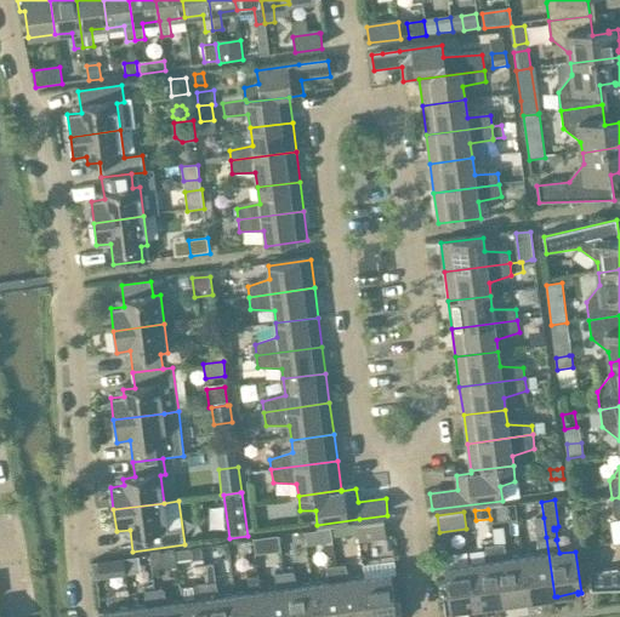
[(525,601),(528,600),(523,558),(507,560),(504,546),(506,546),(502,516),(490,518),(495,547),(502,604),(505,604),(525,598),(525,601)]
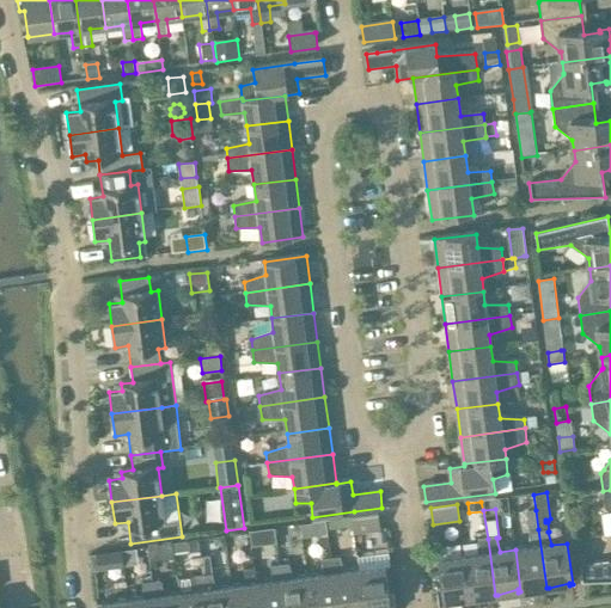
[(536,510),(526,511),(530,530),(538,529),(536,510)]
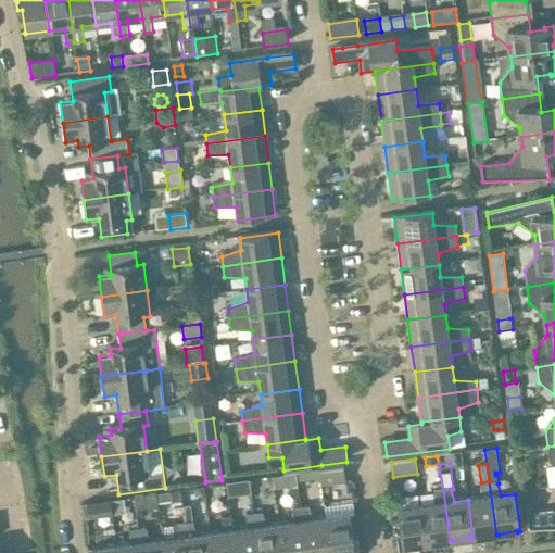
[(343,468),(319,472),(322,482),(322,487),(345,484),(343,468)]
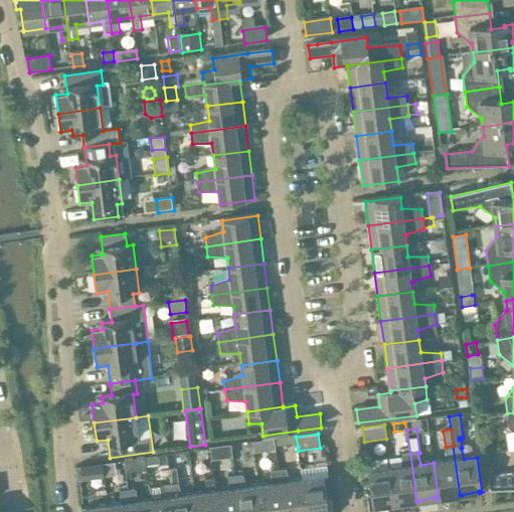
[(286,449),(298,447),(296,437),(285,439),(286,449)]
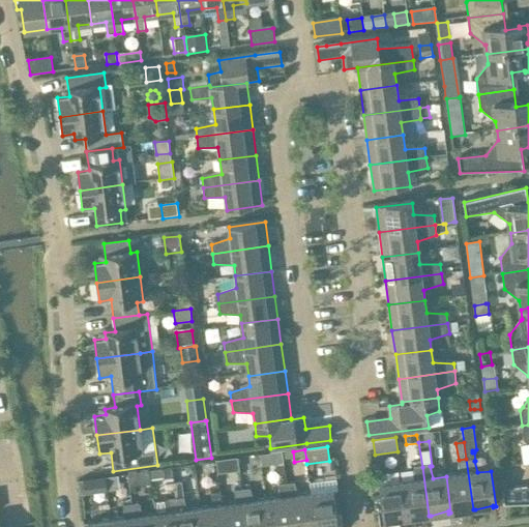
[(283,452),(260,456),(262,466),(284,463),(283,452)]
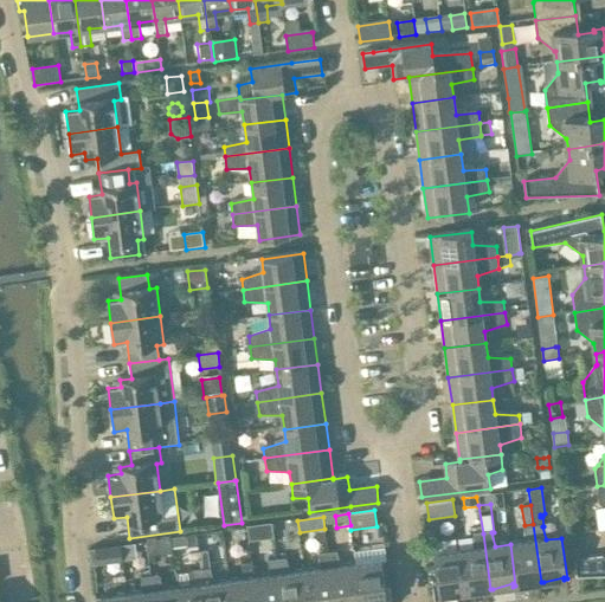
[(272,524),(246,528),(248,530),(249,544),(275,541),(272,524)]
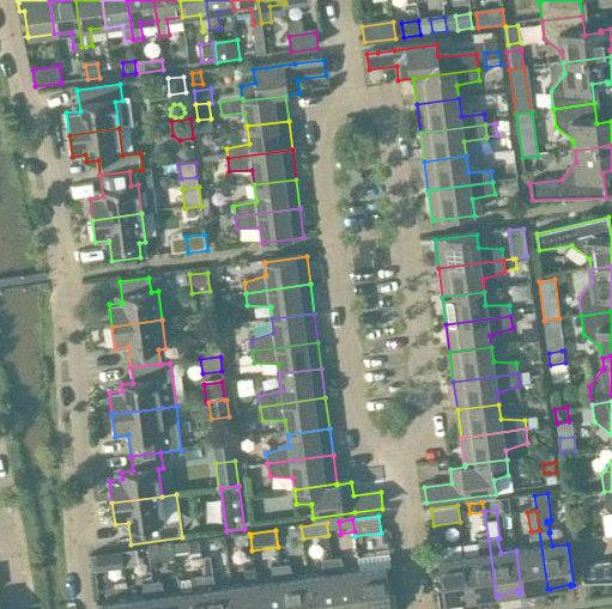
[(531,549),(516,550),(521,592),(525,592),(523,590),(544,589),(544,590),(547,589),(539,530),(531,531),(531,534),(531,549)]
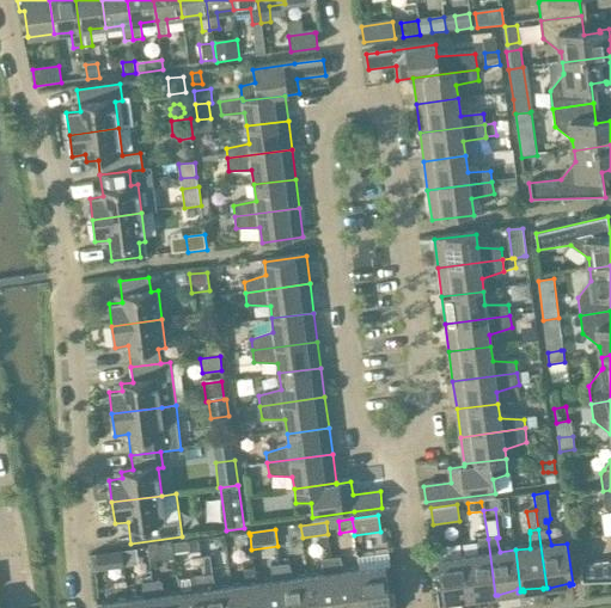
[(385,532),(378,533),(379,544),(388,542),(385,532)]
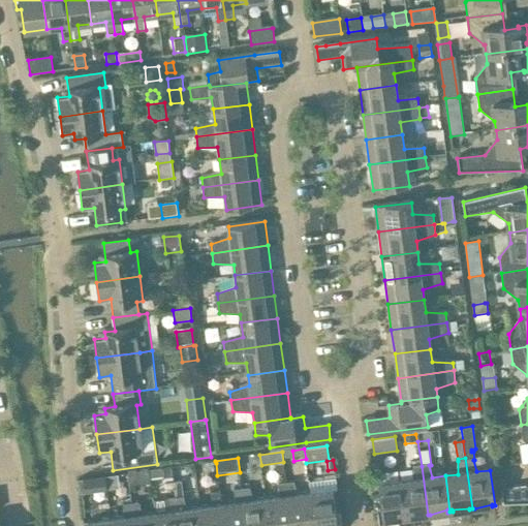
[(413,480),(401,482),(405,518),(408,518),(407,515),(425,515),(428,515),(422,466),(413,467),(413,480)]
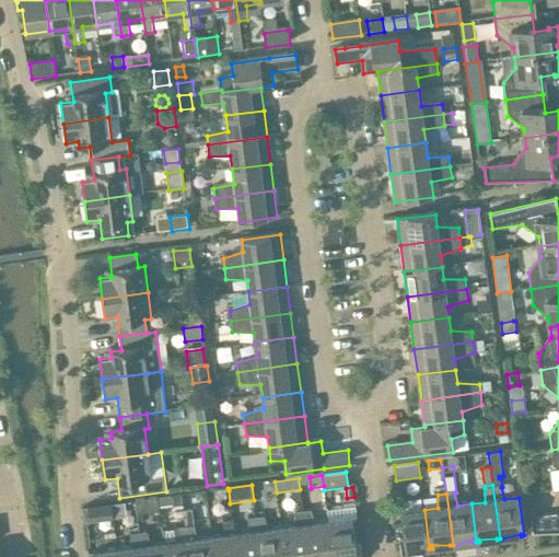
[(538,505),(537,495),(526,497),(528,507),(538,505)]
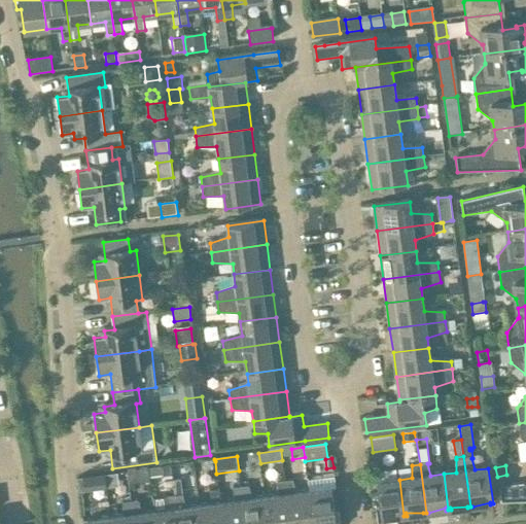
[(163,467),(148,469),(149,480),(164,478),(163,467)]
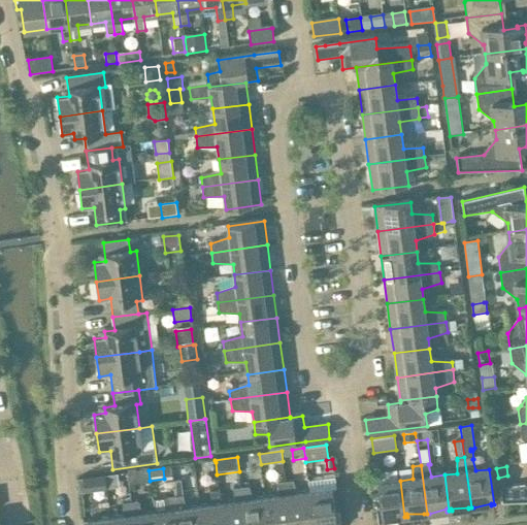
[(149,470),(128,473),(130,486),(150,483),(150,481),(149,470)]
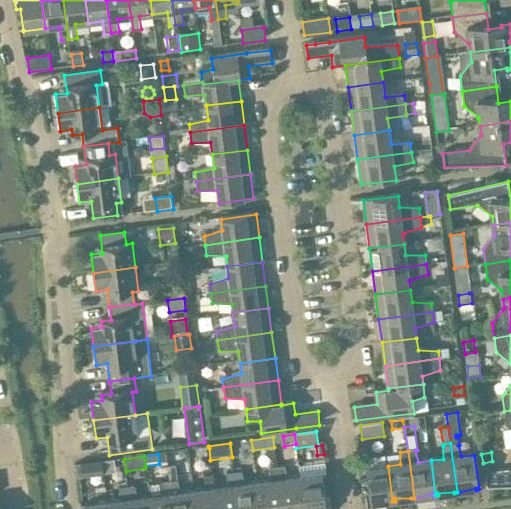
[(114,460),(102,462),(104,475),(116,474),(114,460)]
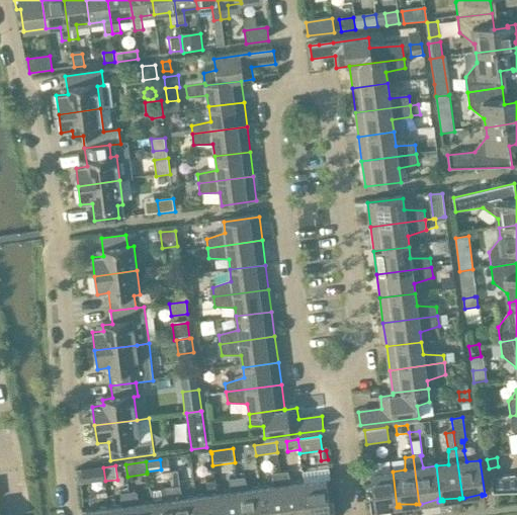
[(105,481),(103,467),(81,470),(83,484),(105,481)]
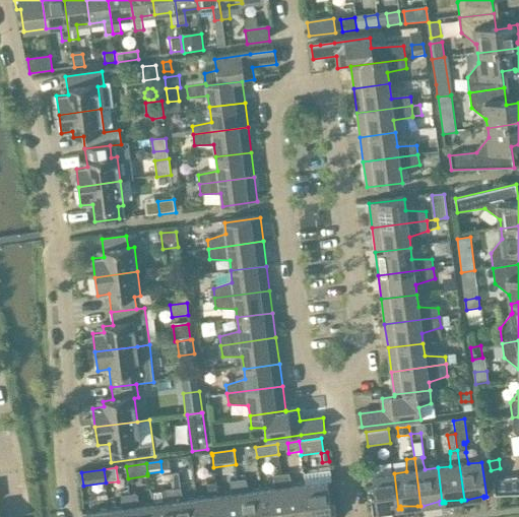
[(398,509),(394,473),(372,476),(375,499),(371,500),(373,516),(377,516),(391,512),(390,508),(396,507),(396,509),(398,509)]
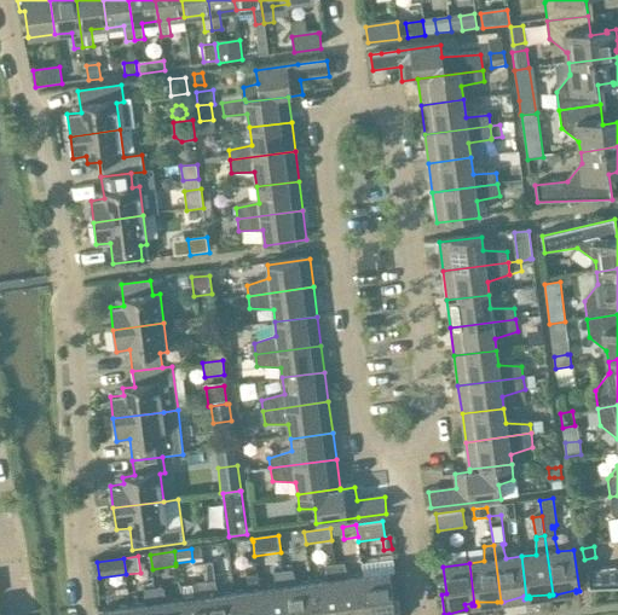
[(213,564),(203,566),(206,582),(209,614),(236,614),(234,595),(219,597),(217,589),(213,564)]
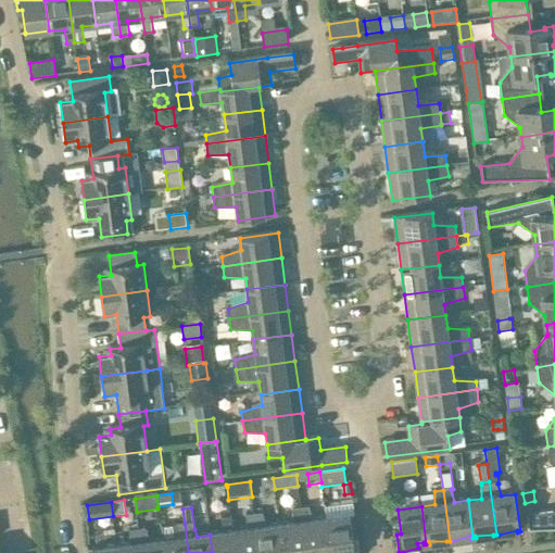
[(330,552),(326,519),(313,520),(308,507),(301,508),(306,552),(330,552)]
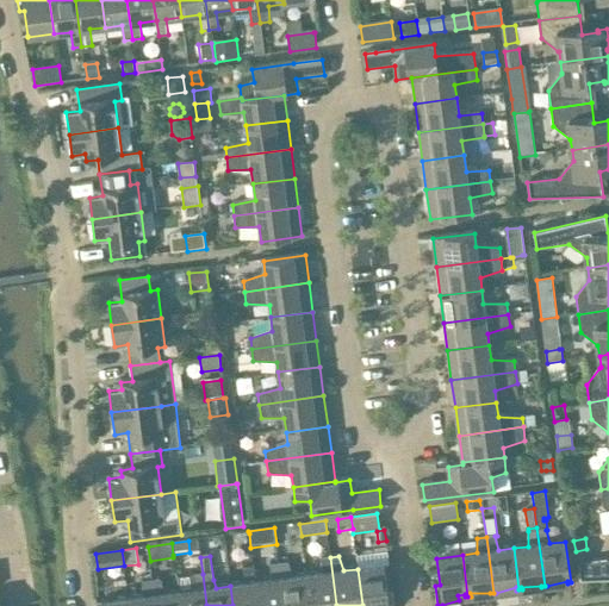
[(322,574),(306,575),(310,605),(336,605),(330,557),(321,558),(322,574)]
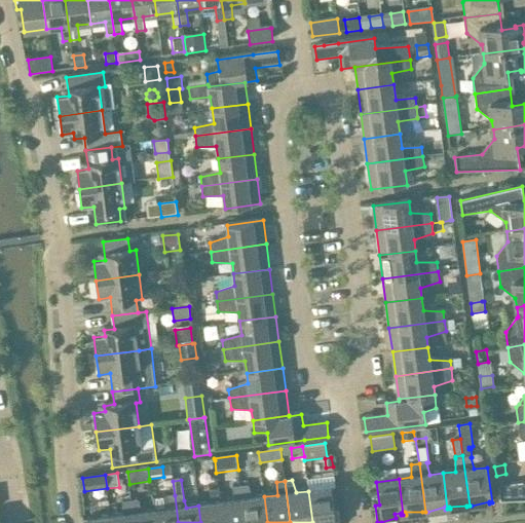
[(524,483),(498,487),(500,501),(524,499),(524,483)]
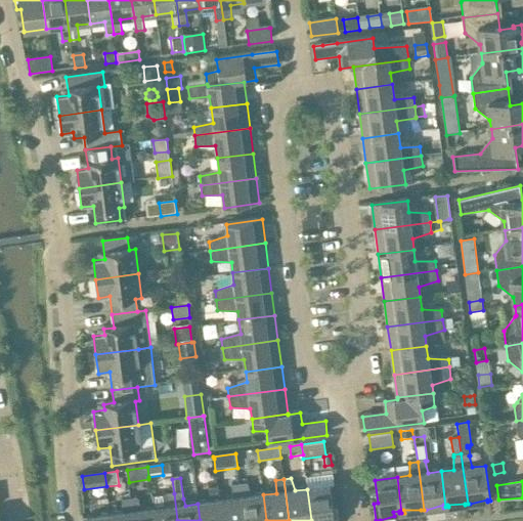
[(248,484),(240,485),(245,520),(266,520),(263,494),(251,496),(248,484)]
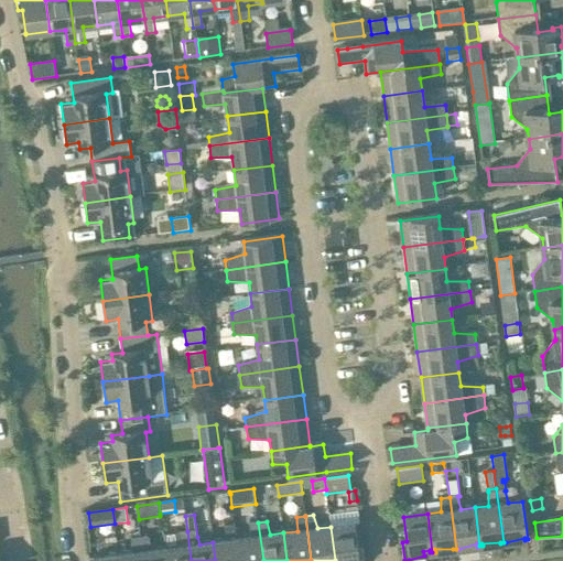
[(263,560),(258,522),(250,524),(250,537),(236,539),(239,560),(263,560)]
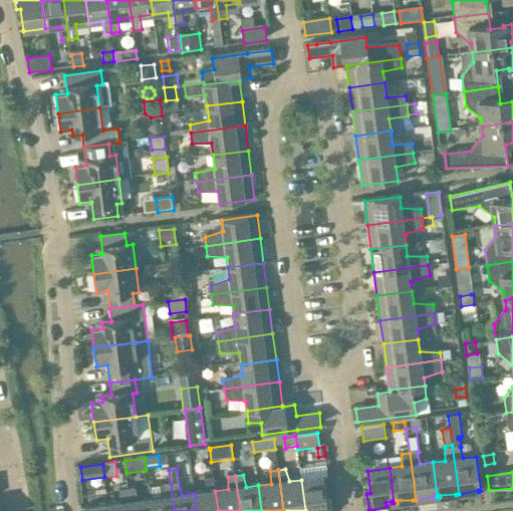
[(323,477),(301,480),(305,510),(332,510),(330,499),(326,499),(323,477)]
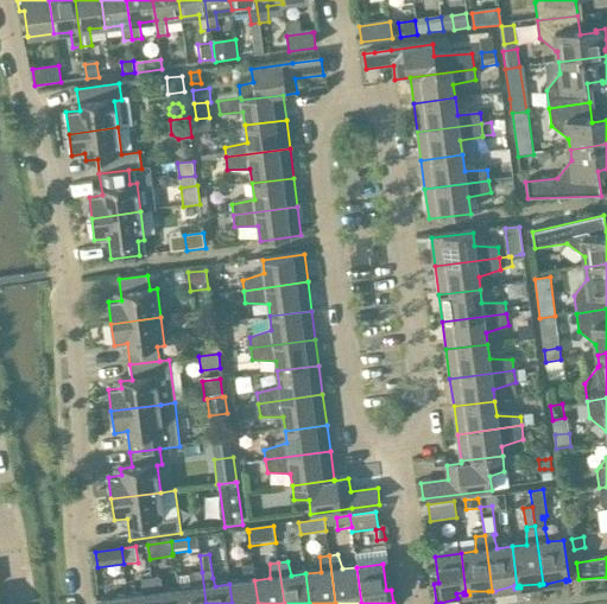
[(258,603),(254,580),(253,566),(242,567),(245,582),(229,584),(232,603),(258,603)]
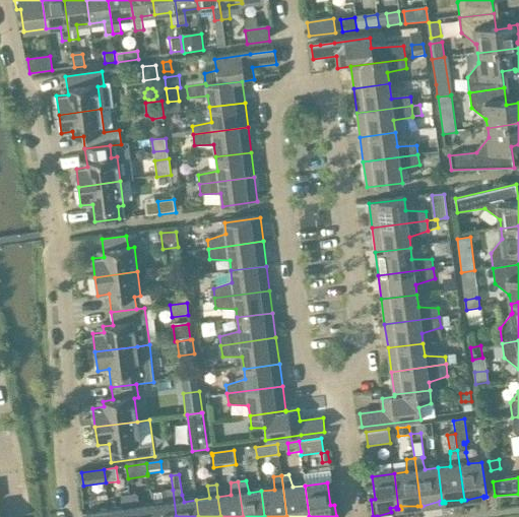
[(165,504),(152,506),(154,516),(176,516),(173,490),(165,491),(165,504)]
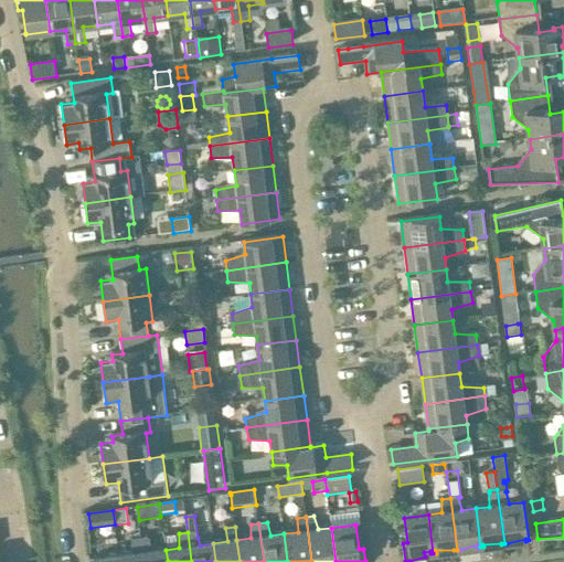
[(149,538),(140,539),(144,561),(168,561),(166,550),(152,551),(149,538)]
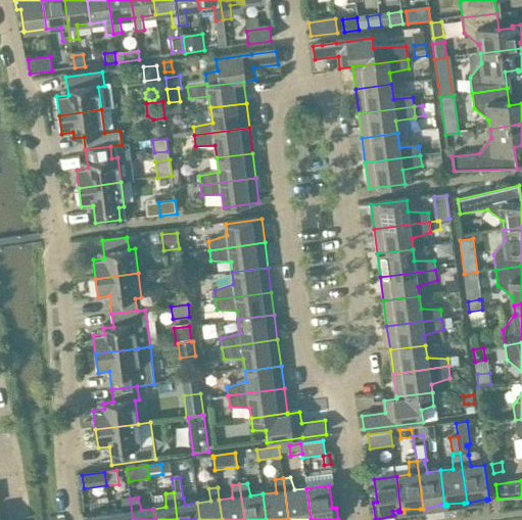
[(123,513),(109,514),(110,519),(133,519),(130,499),(123,500),(123,513)]
